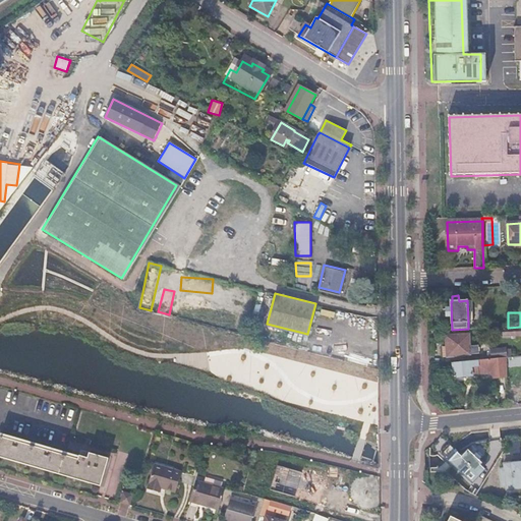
[(508,328),(496,328),(496,338),(520,336),(520,327),(508,328)]
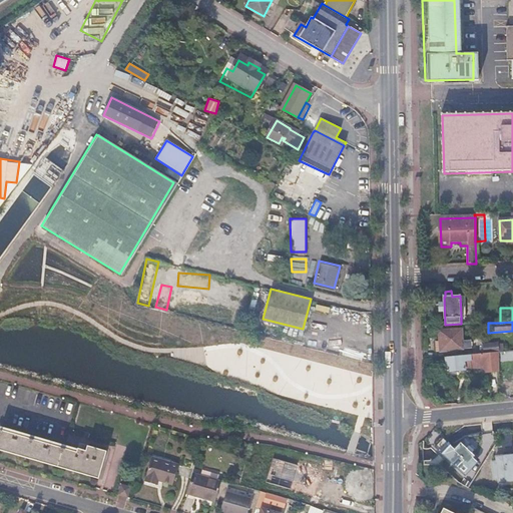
[(443,351),(472,349),(471,341),(463,341),(461,331),(439,332),(440,343),(442,343),(443,351)]
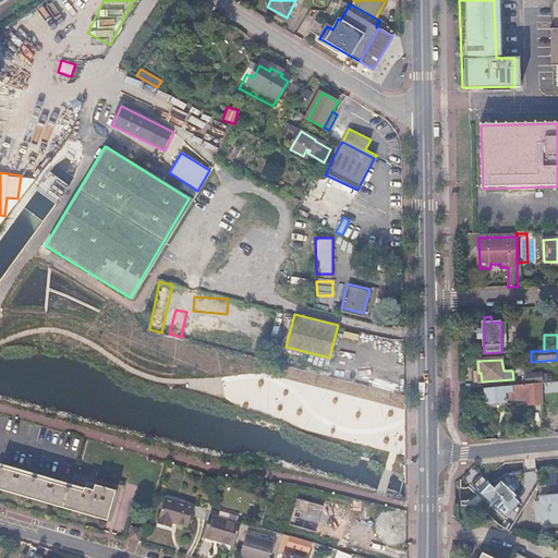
[(524,374),(525,385),(544,384),(543,373),(524,374)]
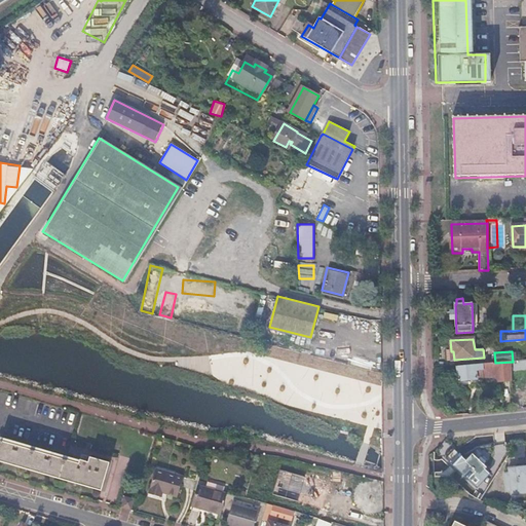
[(495,363),(458,367),(459,381),(484,379),(484,378),(496,377),(497,382),(513,381),(513,362),(495,363)]
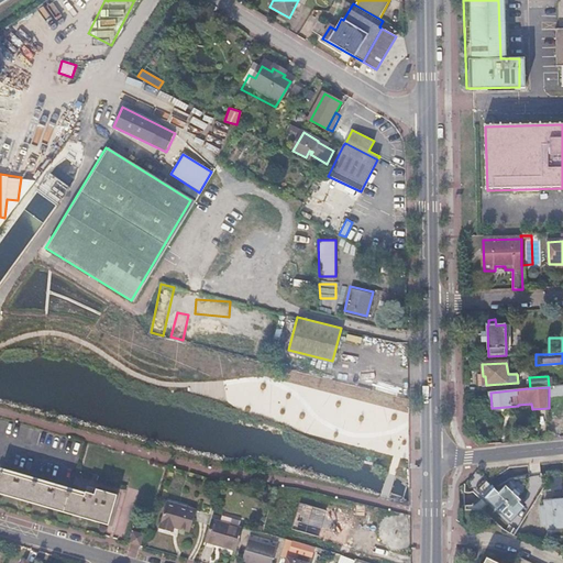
[(0,490),(108,522),(117,493),(96,486),(95,492),(1,465),(0,468),(0,490)]
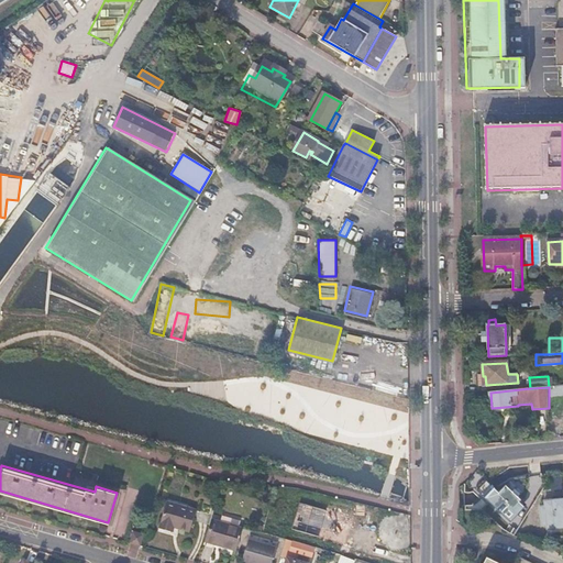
[(517,518),(523,506),(501,494),(495,507),(517,518)]
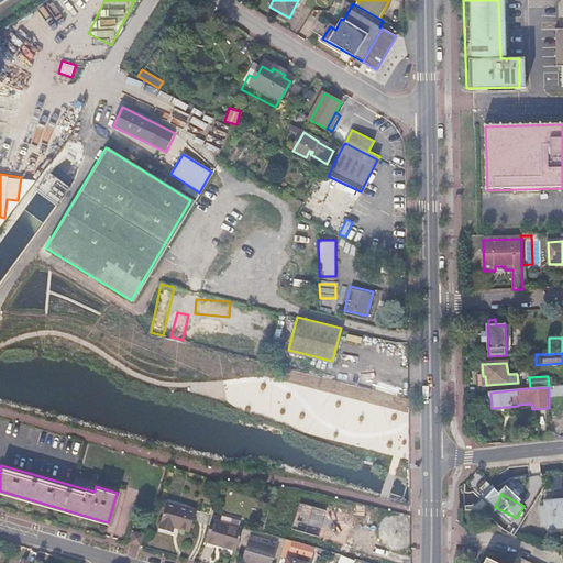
[(167,499),(166,503),(195,510),(196,507),(167,499)]
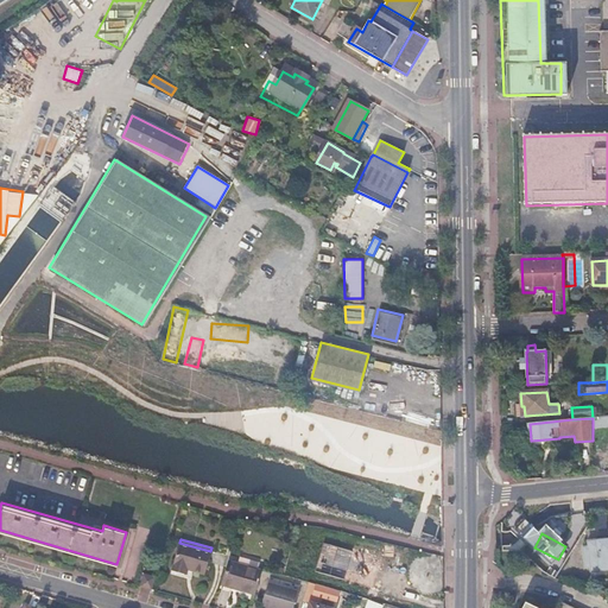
[(607,539),(597,540),(594,568),(594,572),(607,570),(607,539)]
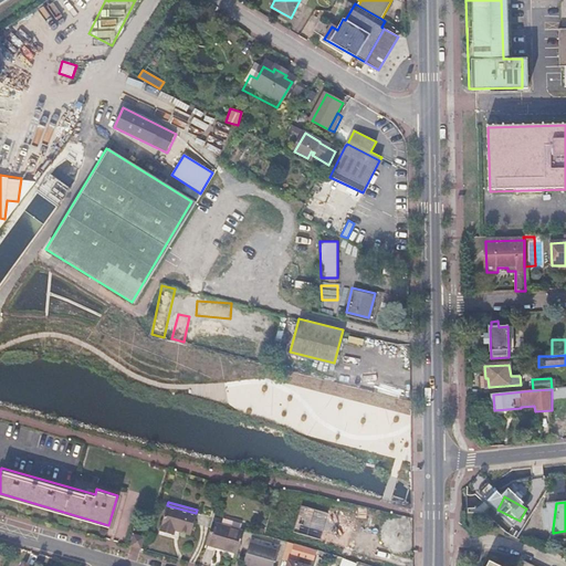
[(301,503),(293,531),(346,546),(355,517),(301,503)]
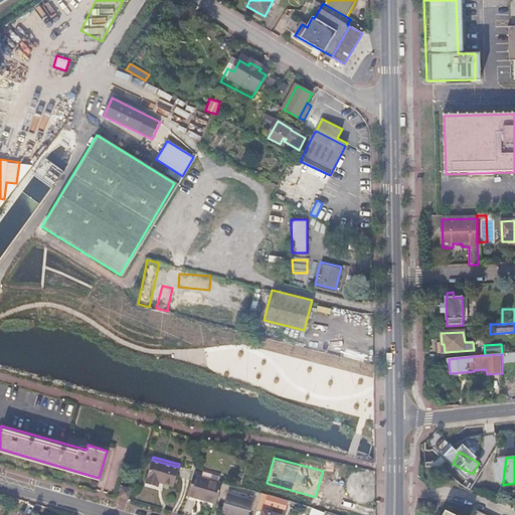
[(501,485),(503,485),(503,481),(506,458),(497,459),(497,463),(495,464),(496,481),(501,481),(501,485)]
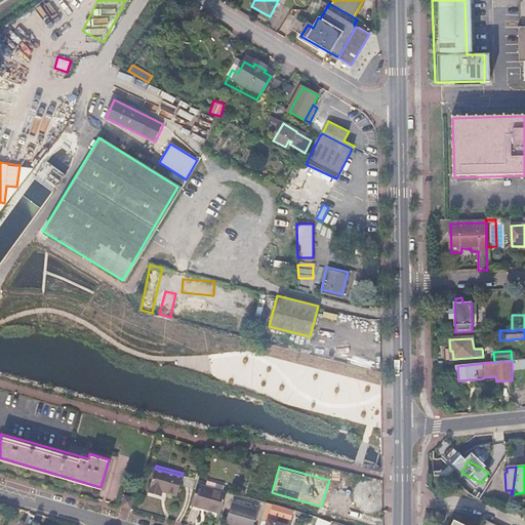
[(182,476),(155,469),(148,490),(161,494),(163,489),(176,493),(182,476)]
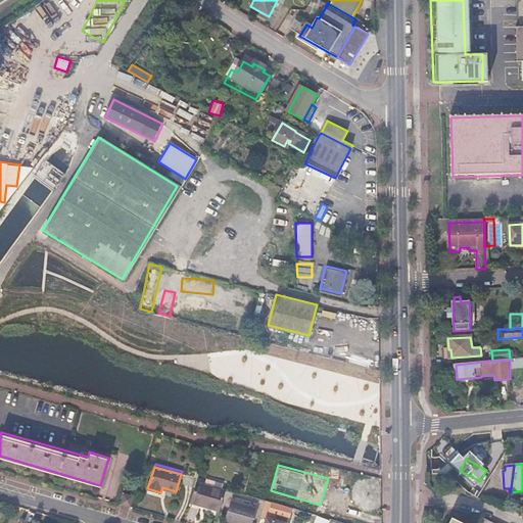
[(224,490),(195,482),(188,503),(218,512),(224,490)]
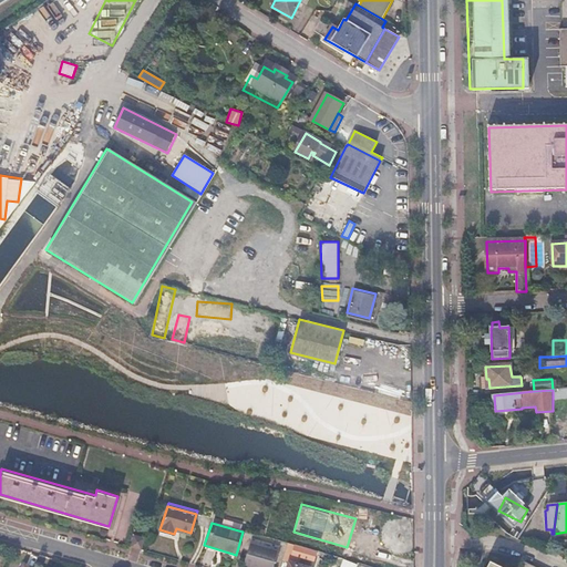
[(317,548),(325,550),(344,556),(347,547),(294,532),(291,540),(317,548)]
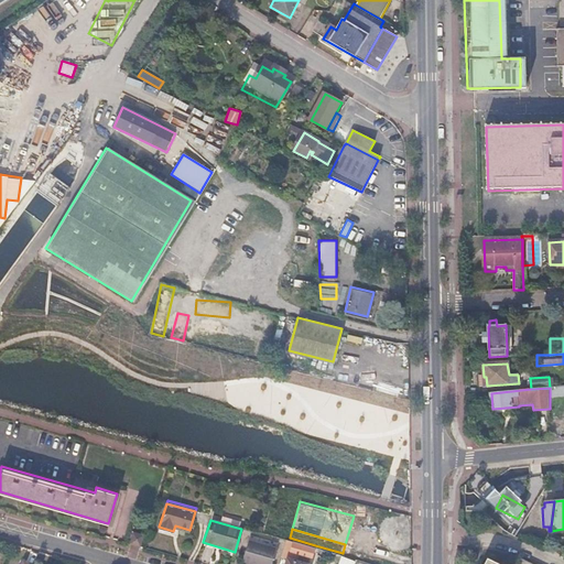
[(140,544),(143,532),(133,530),(130,542),(140,544)]
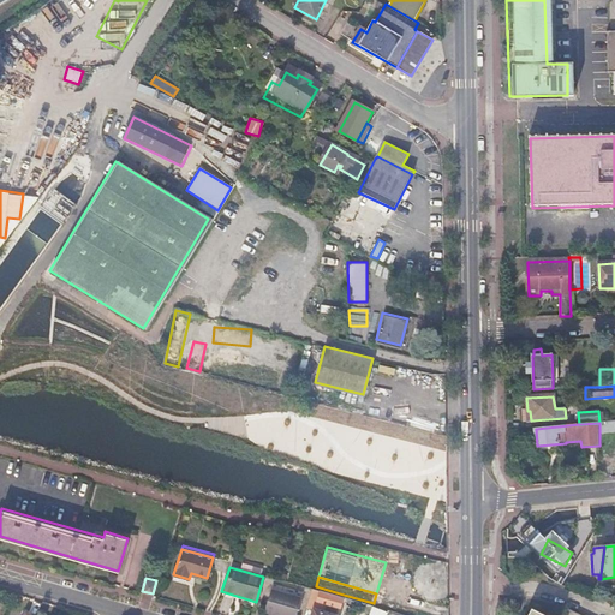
[(282,614),(296,614),(302,595),(272,586),(266,610),(282,614)]
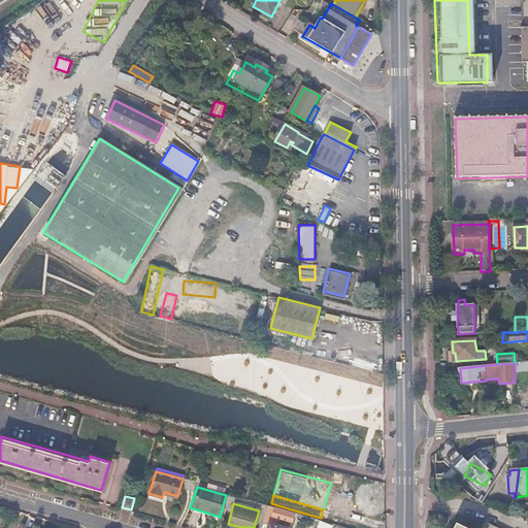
[(271,503),(268,503),(263,520),(269,522),(272,513),(293,519),(295,510),(271,503)]
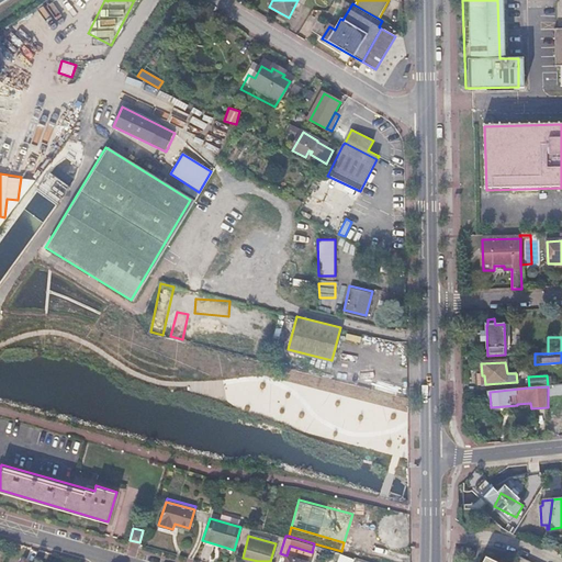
[(536,561),(516,552),(510,561),(506,560),(504,561),(502,561),(485,553),(481,561),(536,561)]
